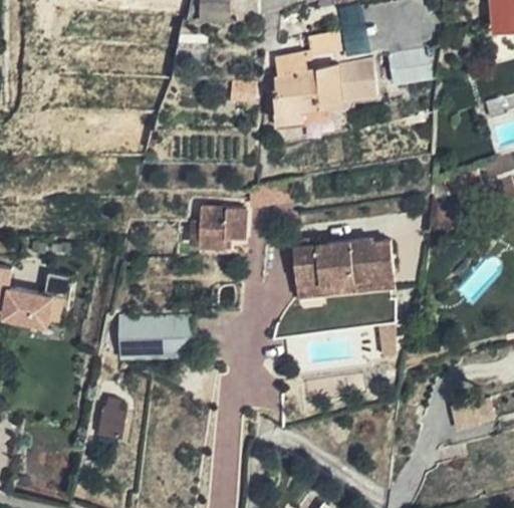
[(198,0),(198,20),(227,20),(228,0),(198,0)]
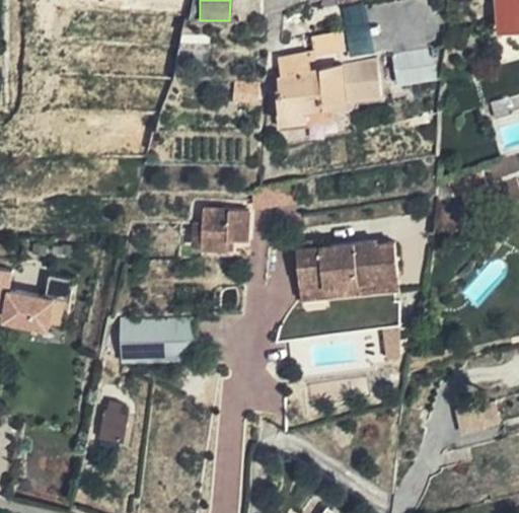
[(343,22),(348,58),(442,39),(441,0),(293,0),(293,8),(283,9),(281,16),(280,26),(343,15),(343,22)]
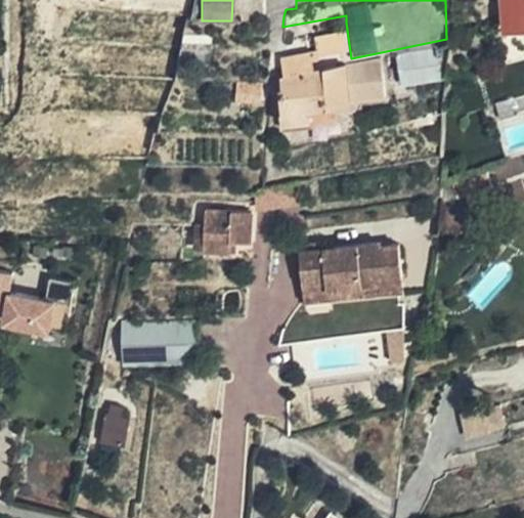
[(498,0),(503,25),(523,22),(523,0),(498,0)]
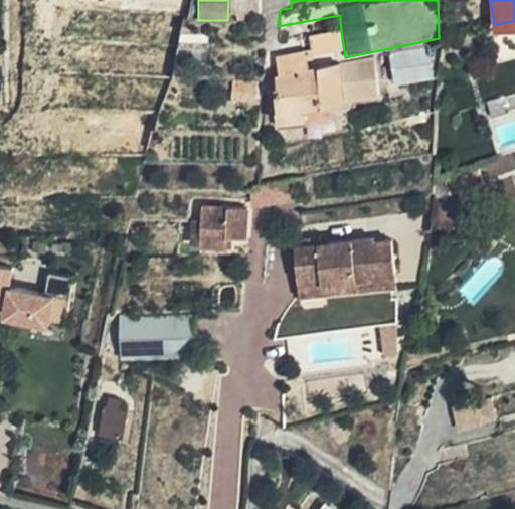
[(340,22),(340,15),(278,26),(276,33),(340,22)]
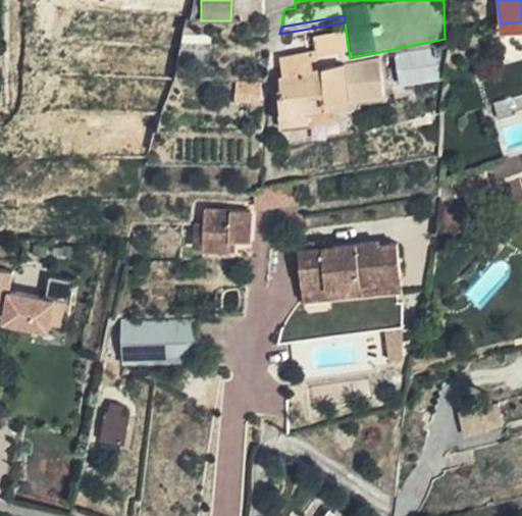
[(316,52),(317,57),(346,52),(342,31),(312,36),(316,52)]
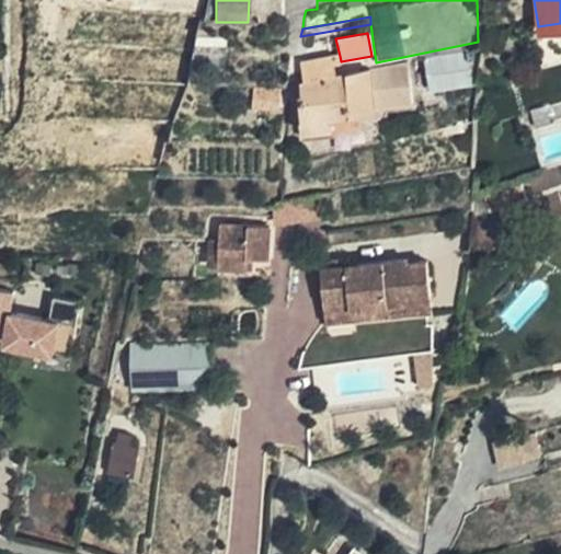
[(466,52),(404,65),(411,93),(472,80),(466,52)]
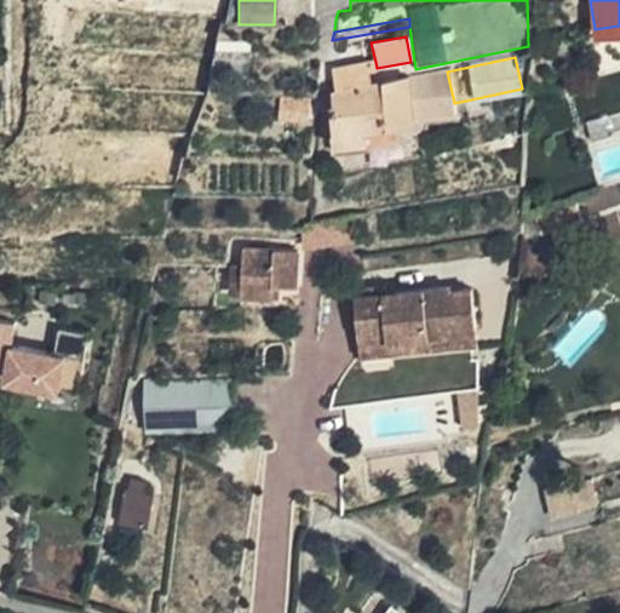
[(327,95),(373,86),(371,69),(377,68),(375,62),(323,72),(327,95)]
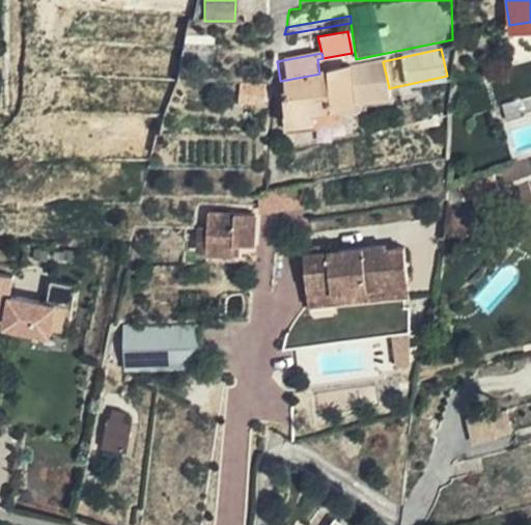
[(345,68),(322,74),(329,108),(352,104),(345,68)]
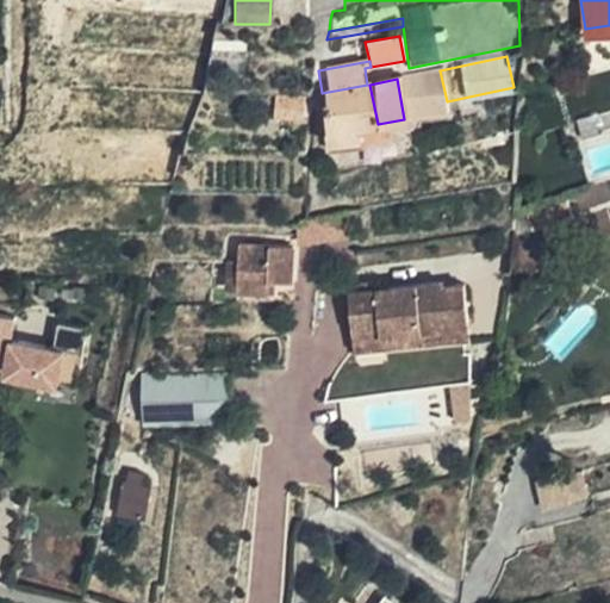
[(322,93),(319,93),(327,135),(352,130),(378,124),(369,85),(367,85),(322,93)]
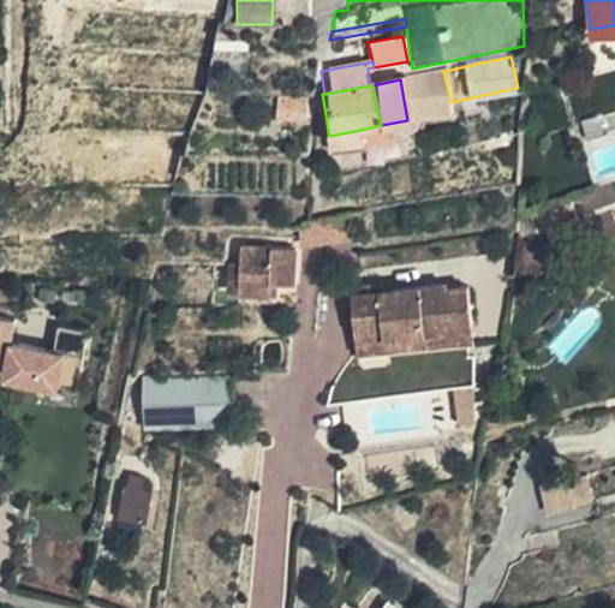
[(357,150),(354,131),(329,136),(333,154),(357,150)]
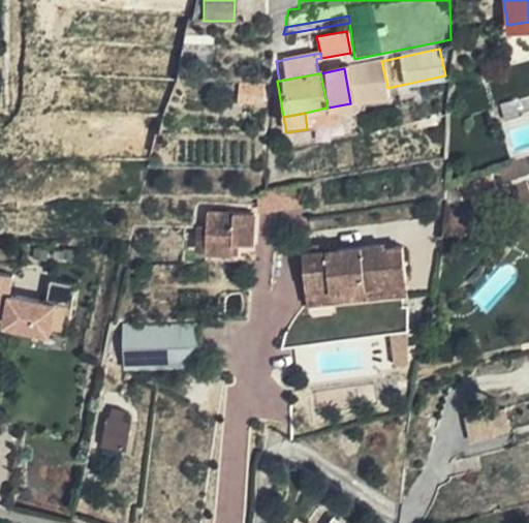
[(209,228),(208,256),(232,257),(232,247),(253,247),(253,228),(209,228)]
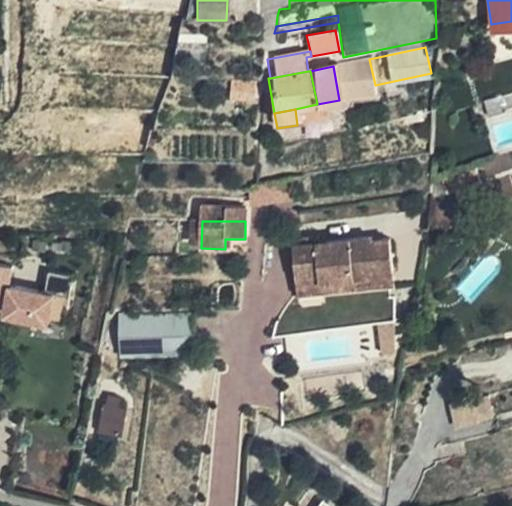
[(394,277),(387,242),(370,245),(370,241),(316,251),(299,255),(290,256),(296,287),(319,282),(321,290),(394,277)]
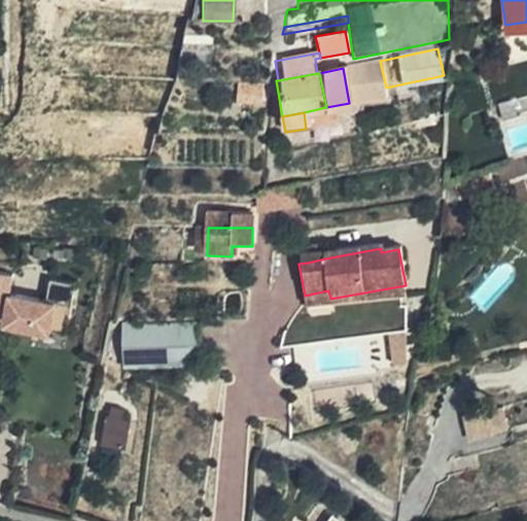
[(325,258),(323,252),(307,256),(308,263),(325,258)]
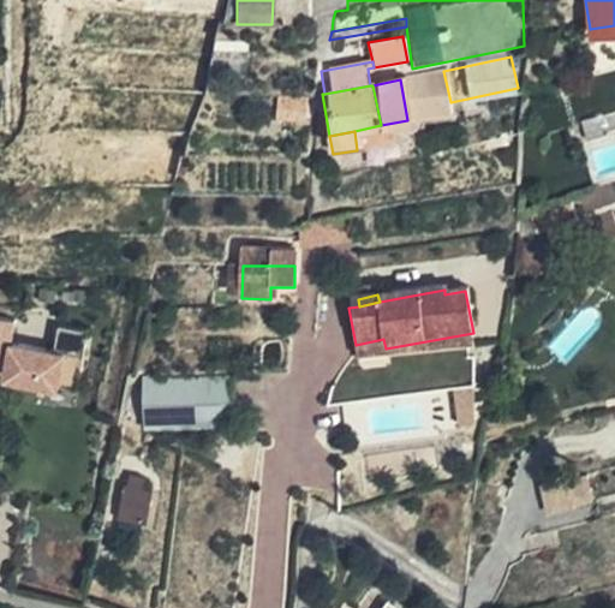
[(9,319),(0,317),(0,352),(4,353),(0,377),(54,385),(54,381),(75,383),(82,327),(52,323),(48,349),(5,343),(9,319)]
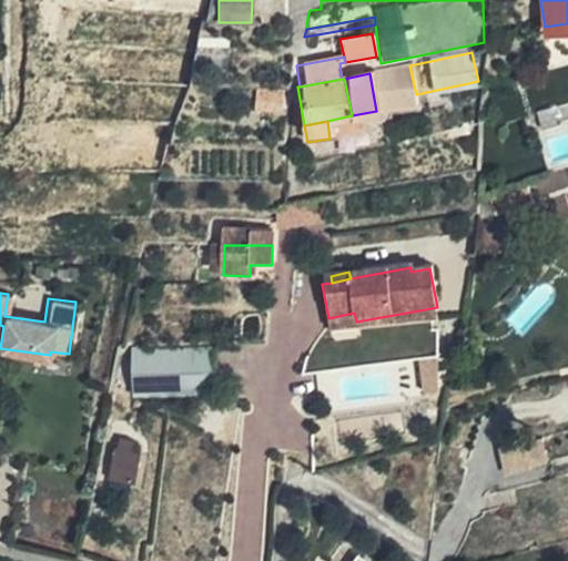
[(332,338),(438,317),(437,307),(356,322),(354,313),(328,318),(332,338)]
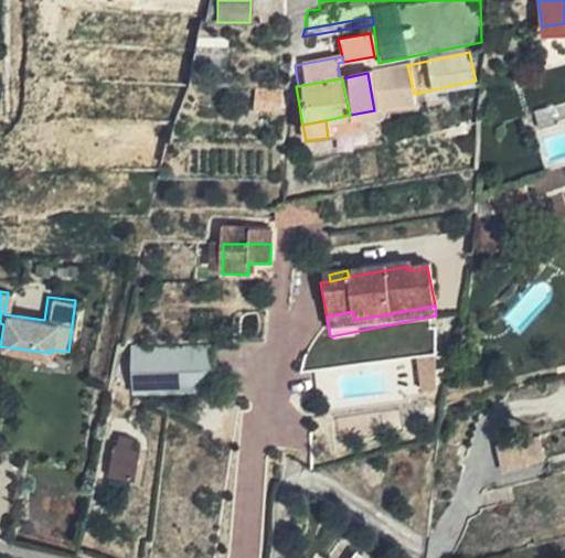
[(213,392),(212,345),(127,350),(129,396),(213,392)]
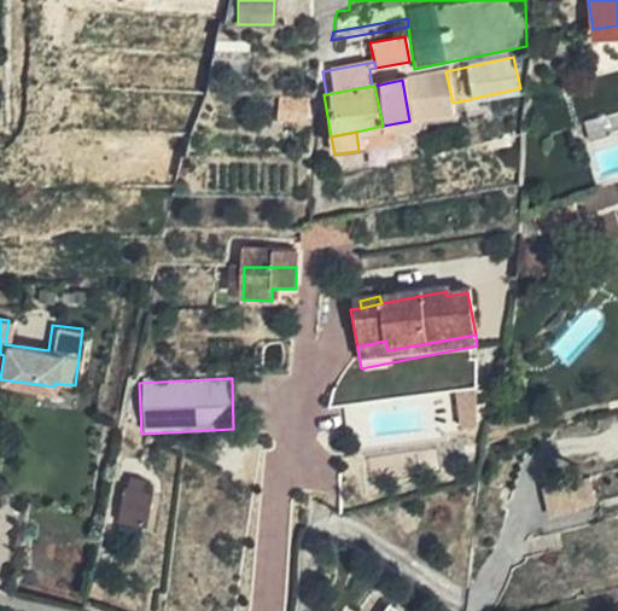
[(617,408),(594,414),(600,452),(617,447),(617,408)]
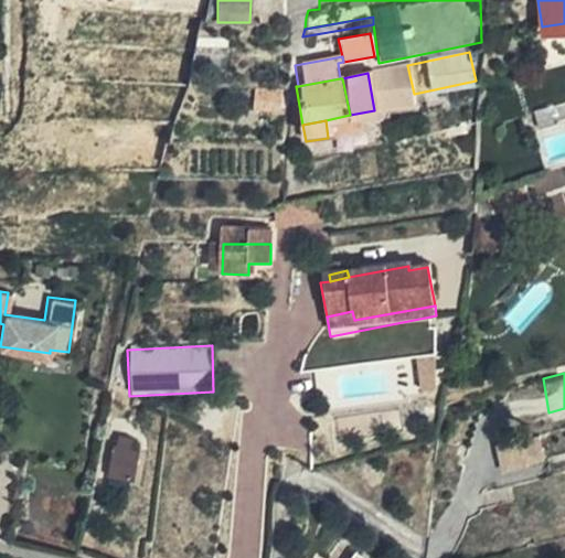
[(116,429),(107,470),(132,475),(141,435),(116,429)]
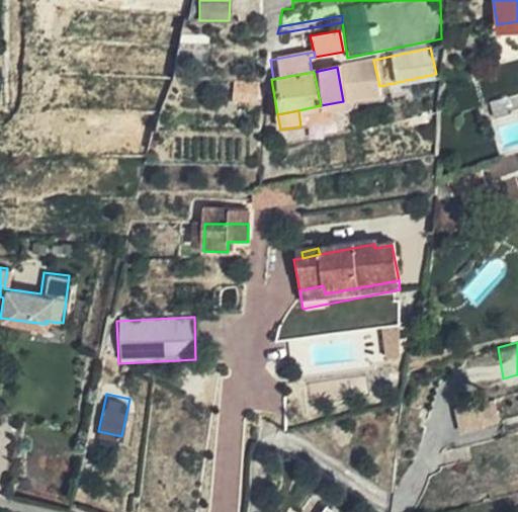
[(264,511),(357,511),(309,482),(292,507),(276,496),(264,511)]
